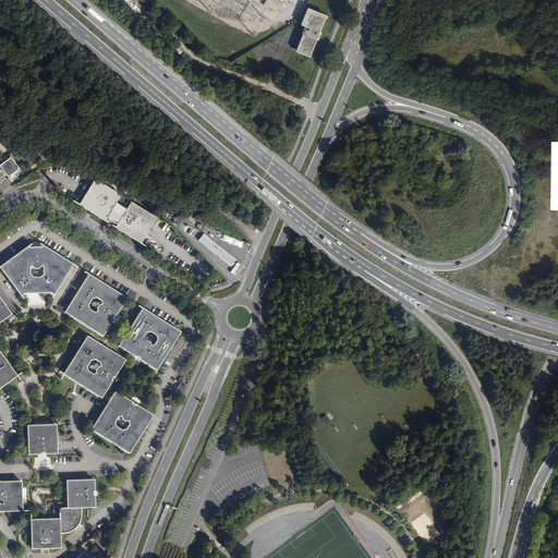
[(304,27),(312,10),(307,8),(300,25),(304,27)]
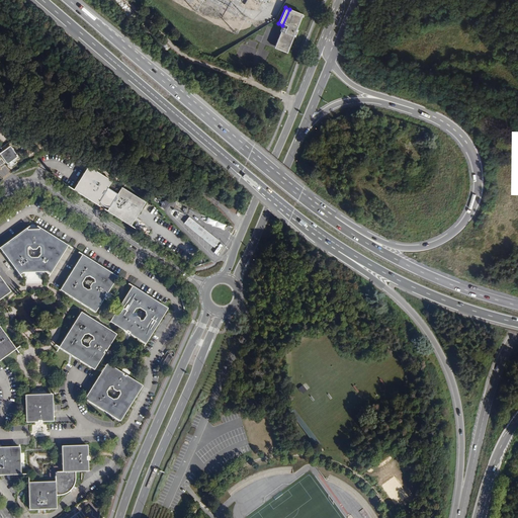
[(287,55),(294,37),(297,29),(303,15),(289,9),(282,25),(283,25),(281,32),(286,35),(279,52),(287,55)]
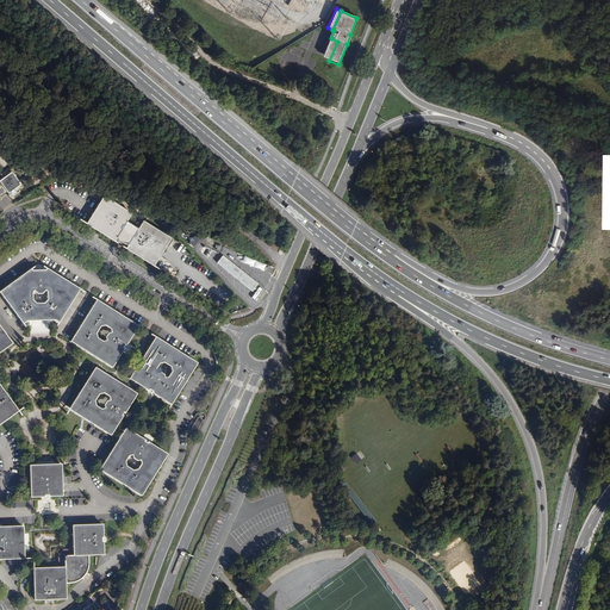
[(329,61),(337,42),(331,38),(323,57),(329,61)]
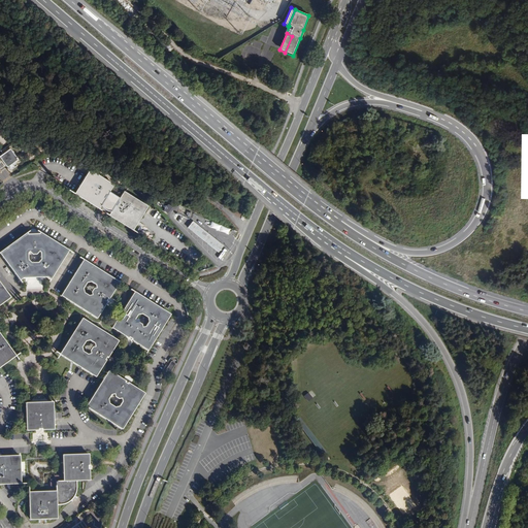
[(19,160),(10,150),(0,157),(0,159),(7,169),(19,160)]
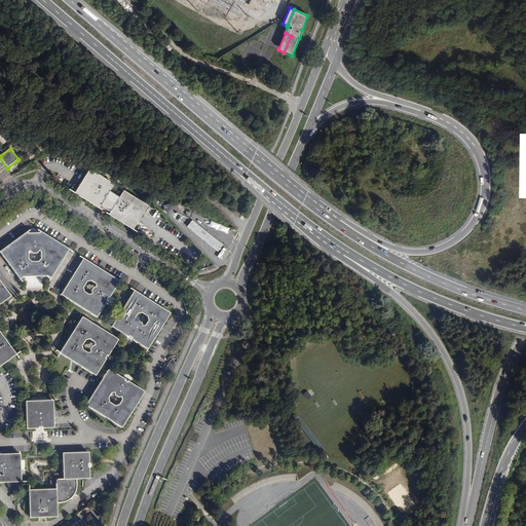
[(107,193),(113,184),(89,170),(75,193),(99,208),(105,197),(103,196),(106,192),(107,193)]
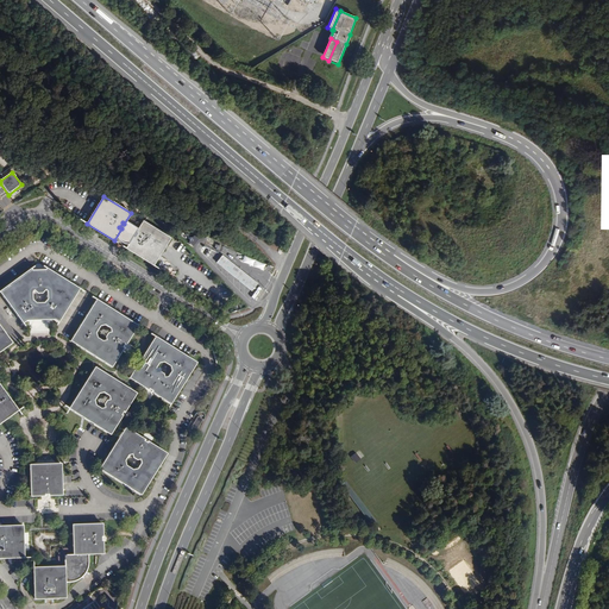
[(170,238),(143,220),(136,232),(138,233),(136,238),(133,237),(126,249),(152,265),(170,238)]
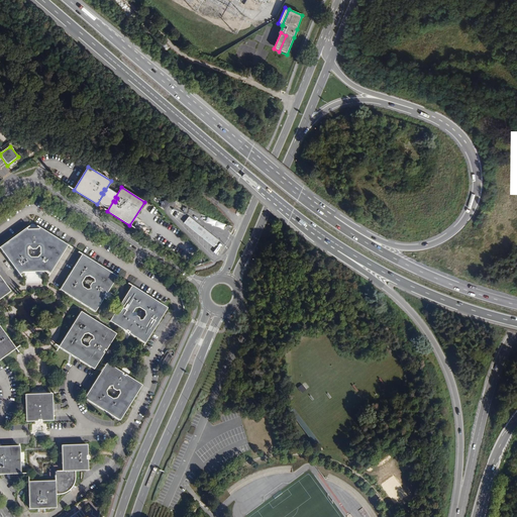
[(165,206),(163,208),(165,210),(171,204),(168,203),(167,203),(164,202),(162,204),(165,206)]
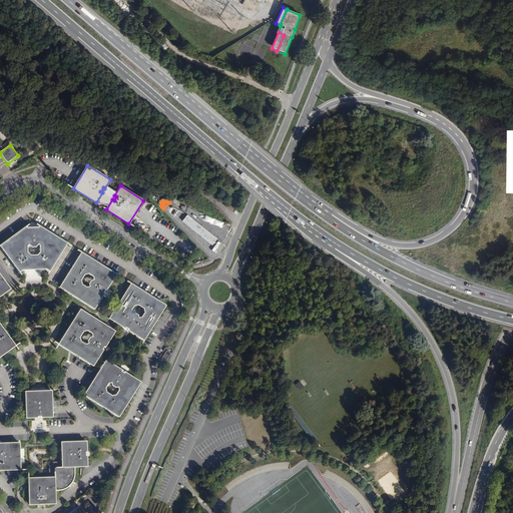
[(186,214),(181,221),(184,224),(189,228),(194,232),(204,239),(208,243),(211,245),(216,238),(213,236),(209,232),(199,225),(194,221),(190,217),(186,214)]
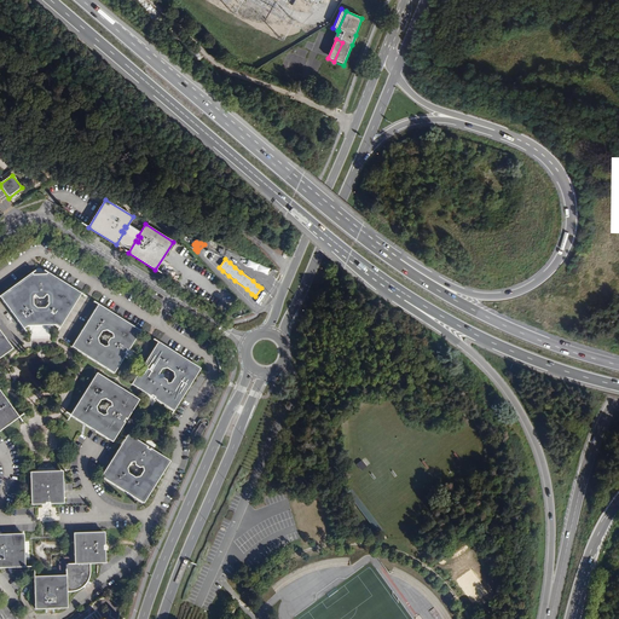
[(248,260),(246,267),(267,276),(270,268),(248,260)]
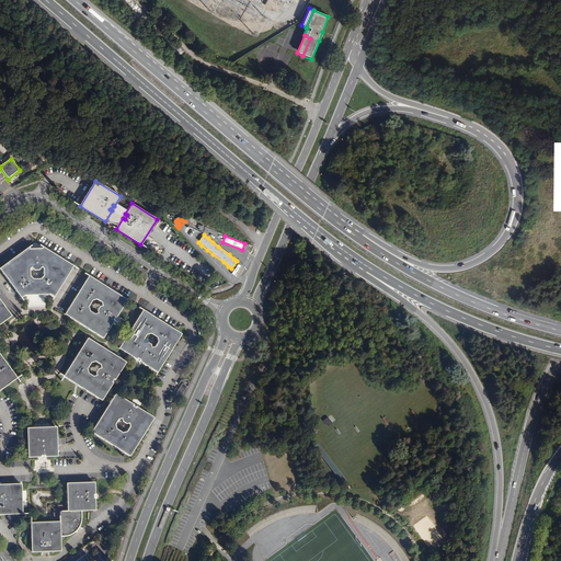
[(72,265),(44,248),(42,251),(29,251),(26,249),(0,267),(0,268),(21,297),(23,295),(49,294),(53,296),(72,265)]
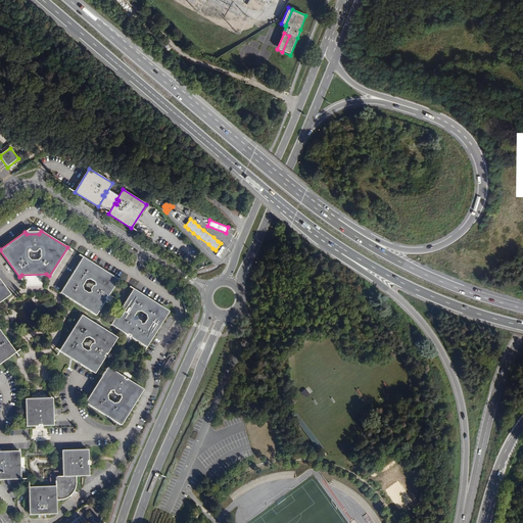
[(117,280),(82,258),(59,293),(95,316),(104,300),(102,299),(107,292),(108,293),(117,280)]
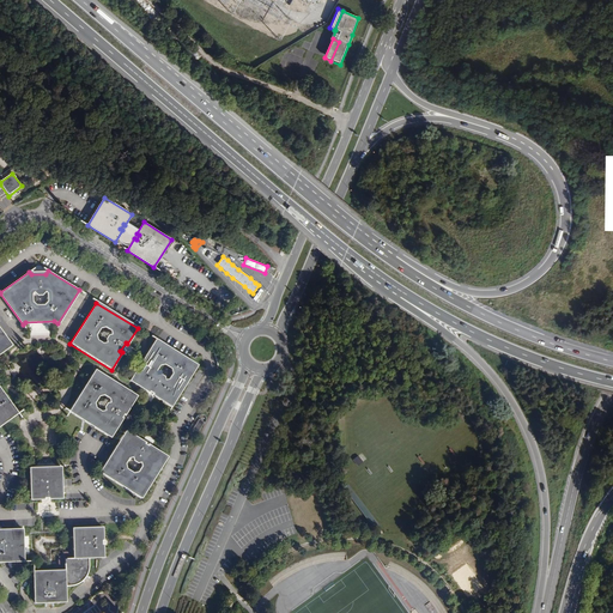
[(0,353),(11,345),(0,329),(0,353)]
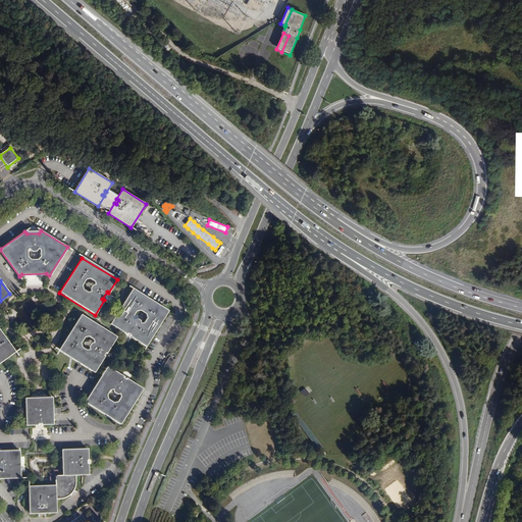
[(167,311),(132,289),(110,324),(124,333),(125,331),(133,336),(132,337),(145,347),(167,311)]
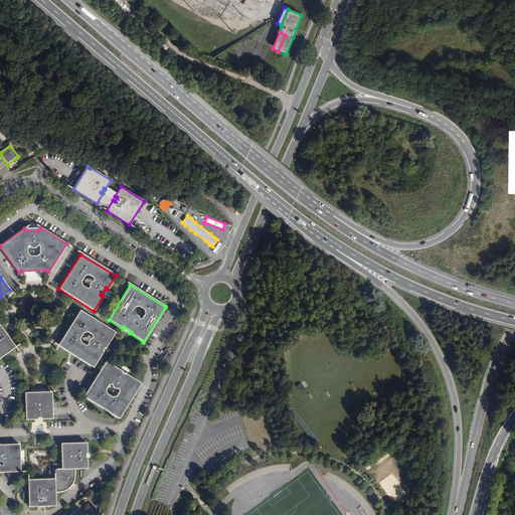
[(115,332),(80,310),(57,345),(75,356),(93,366),(102,353),(100,352),(104,345),(106,346),(115,332)]
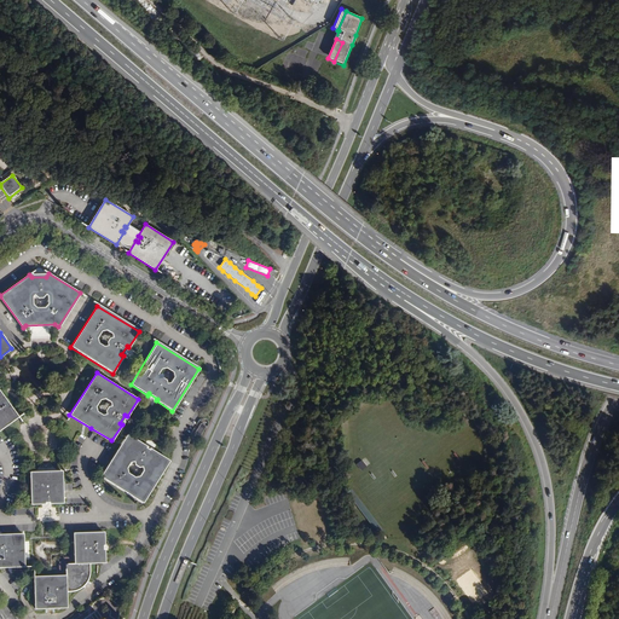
[(0,429),(18,416),(0,392),(0,429)]
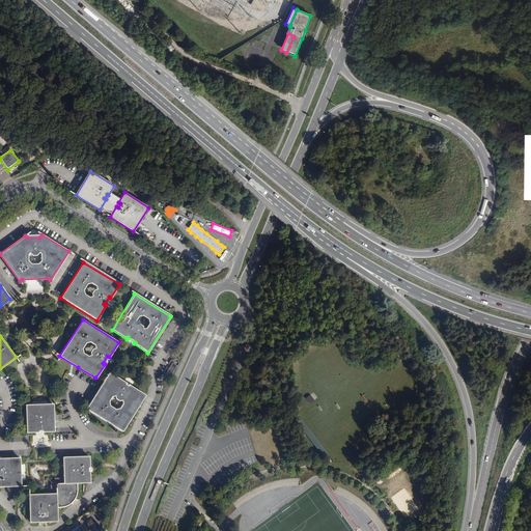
[(176,366),(172,363),(167,371),(171,374),(176,366)]
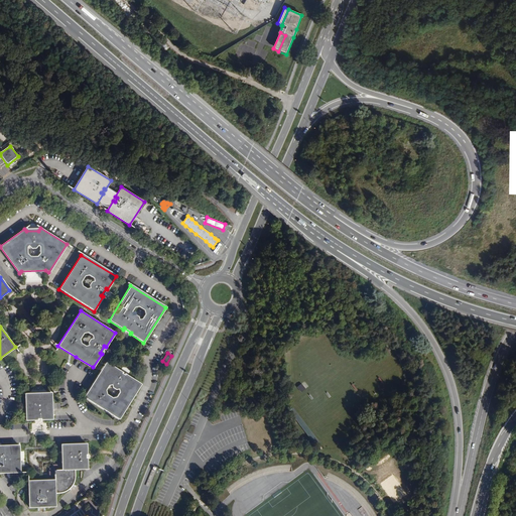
[(120,371),(107,362),(92,385),(85,397),(119,419),(141,384),(127,375),(126,376),(119,372),(120,371)]
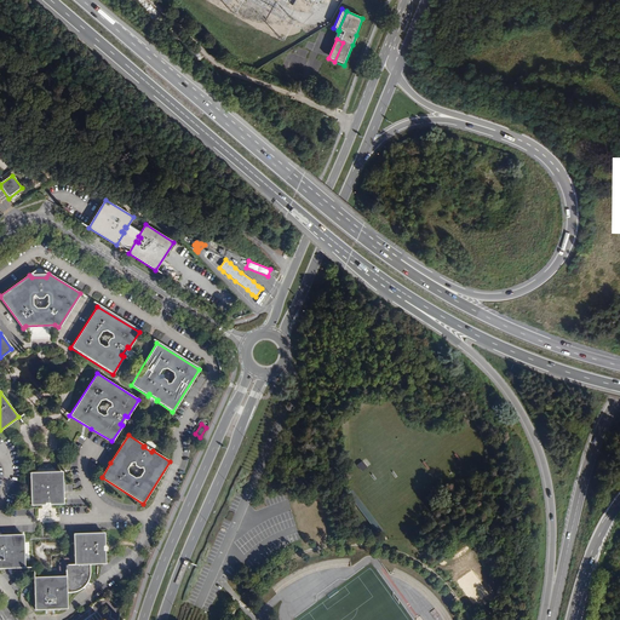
[(362,461),(356,465),(361,471),(367,468),(362,461)]
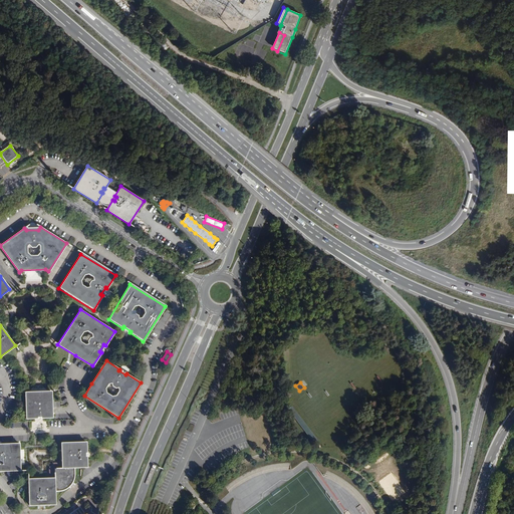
[(52,413),(51,391),(25,392),(26,419),(36,418),(36,416),(41,416),(41,418),(52,418),(52,413)]
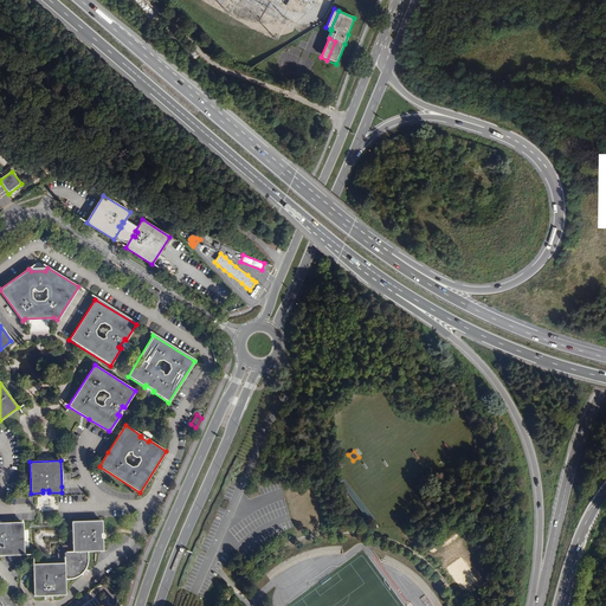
[(73,552),(88,552),(102,550),(102,540),(102,537),(100,539),(100,533),(102,532),(102,522),(72,523),(73,552)]
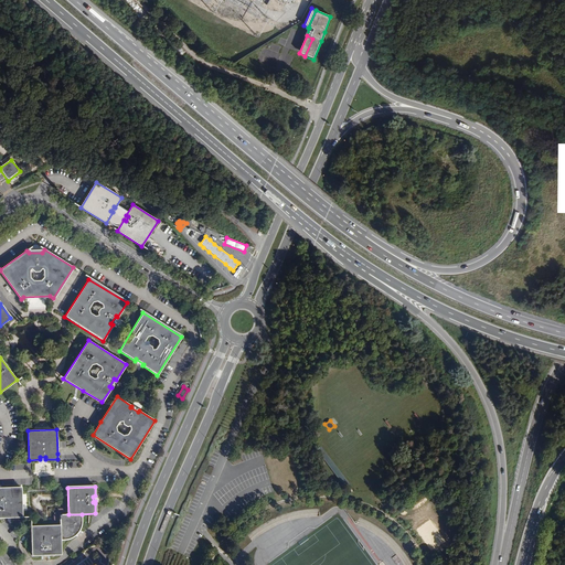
[(0,516),(22,516),(21,488),(0,488),(0,516)]
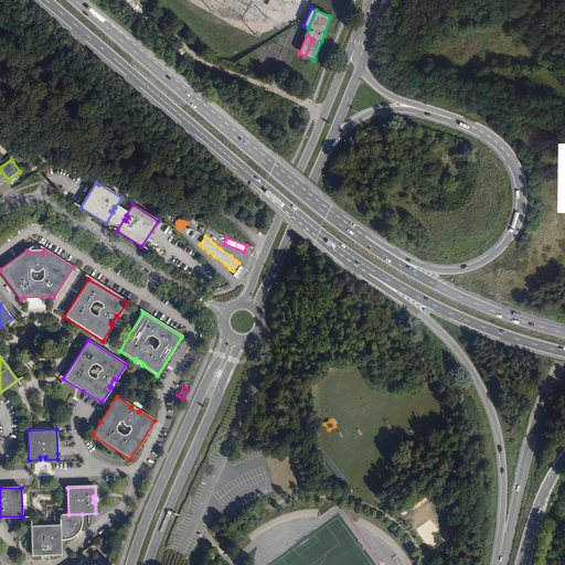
[(83,519),(82,514),(68,514),(60,514),(60,524),(31,526),(32,555),(61,554),(61,541),(67,540),(71,539),(74,536),(76,534),(78,531),(82,528),(83,522),(83,519)]
